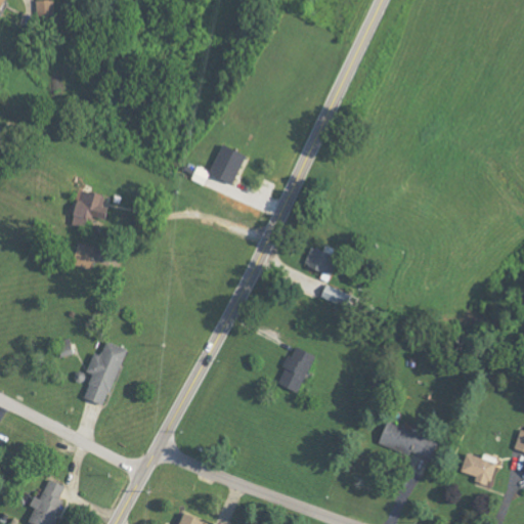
[(0,0),(0,20),(8,0),(0,0)]
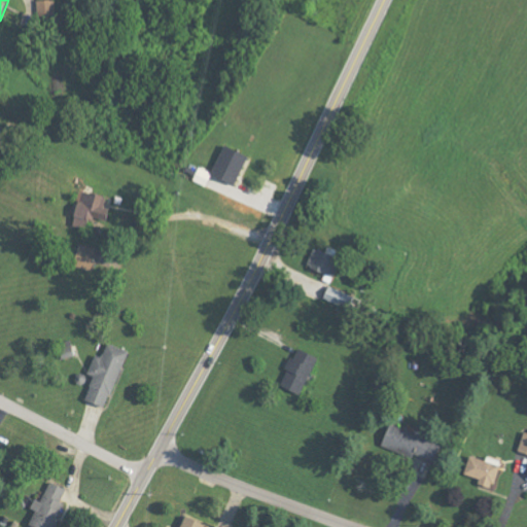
[(51,0),(39,0),(40,25),(60,24),(58,0),(51,0)]
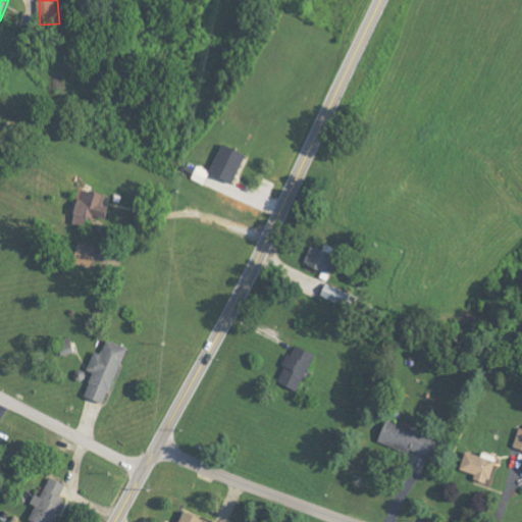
[(237,185),(250,155),(227,144),(213,173),(237,185)]
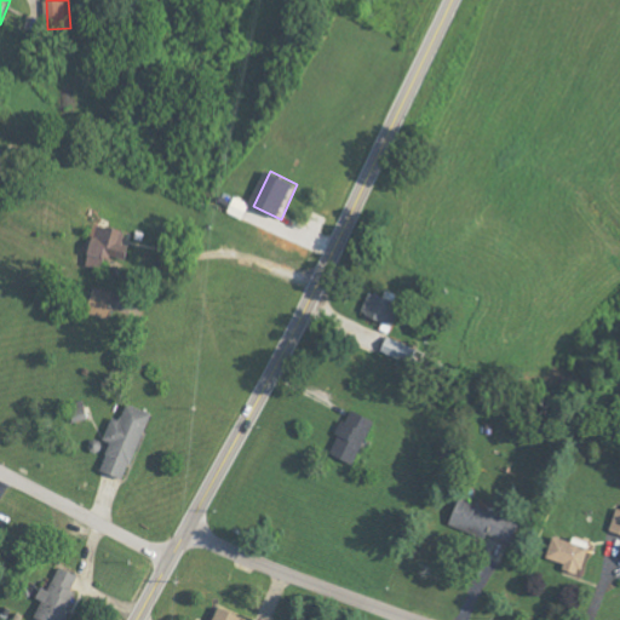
[(391,328),(396,315),(390,313),(392,303),(375,297),(367,319),(391,328)]
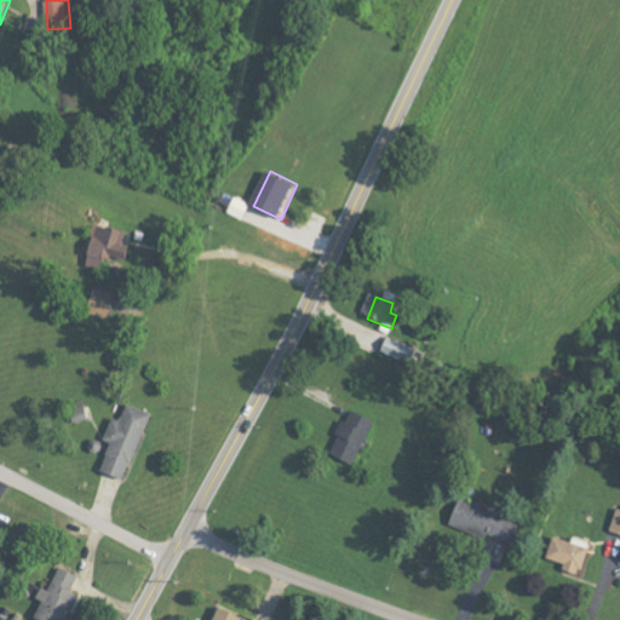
[(145,412),(124,405),(119,420),(108,417),(101,442),(107,443),(98,472),(122,481),(145,412)]
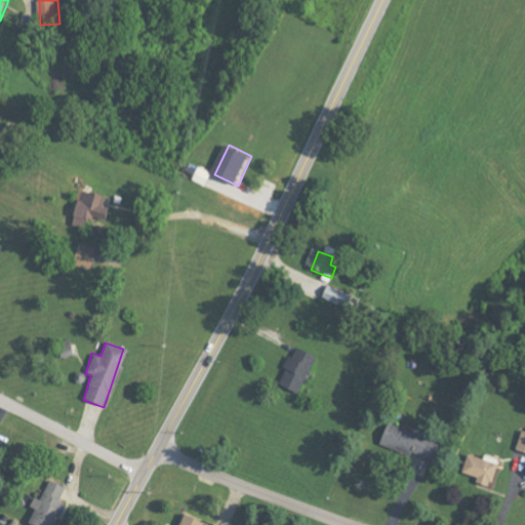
[(314,357),(293,348),(276,386),(297,395),(314,357)]
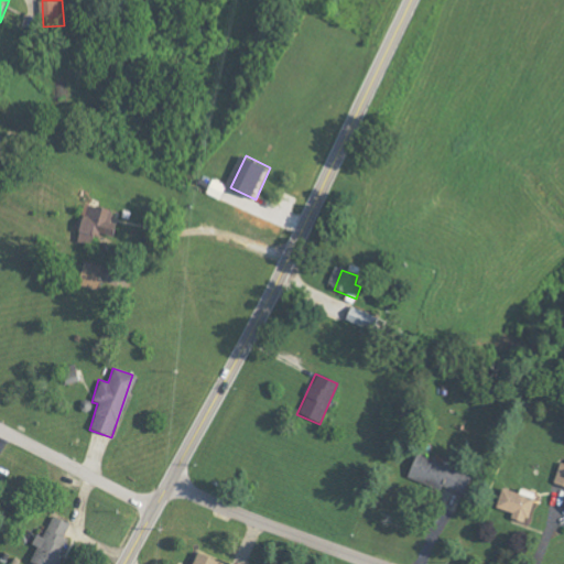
[(494,509),(509,512),(507,519),(528,523),(534,495),(517,490),(516,492),(498,489),(494,509)]
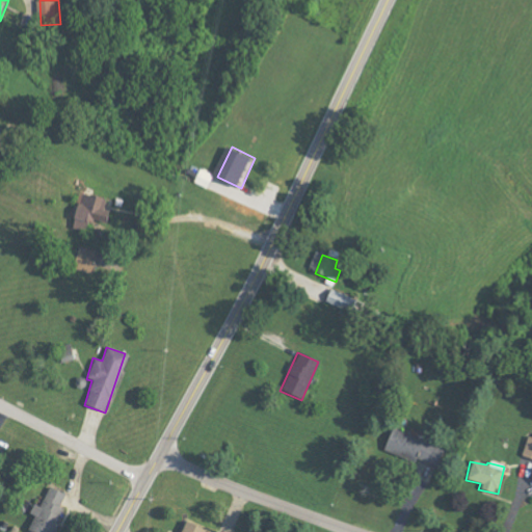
[(52,531),(68,495),(49,487),(41,508),(35,506),(26,531),(28,531),(52,531)]
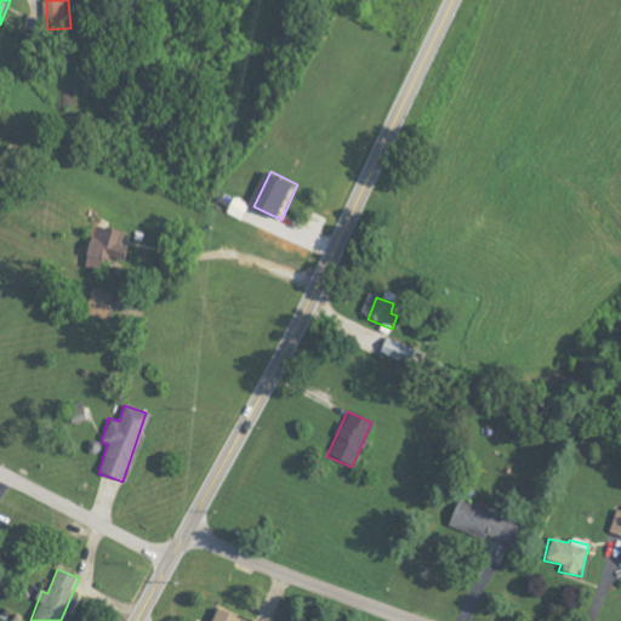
[(234,620),(237,620),(215,609),(209,620),(234,620)]
